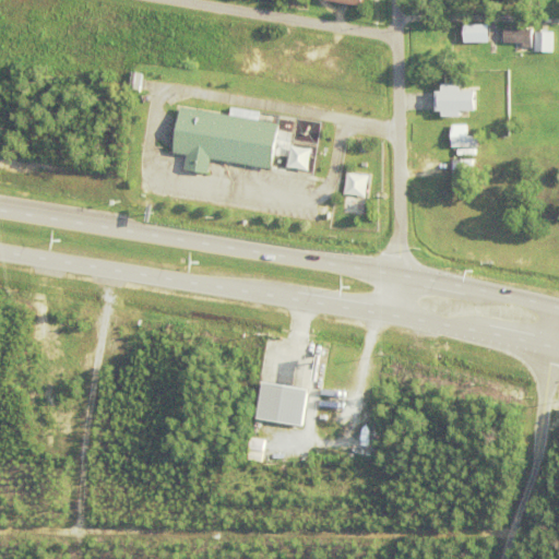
[(488,24),(463,24),(463,43),(488,42),(488,24)]
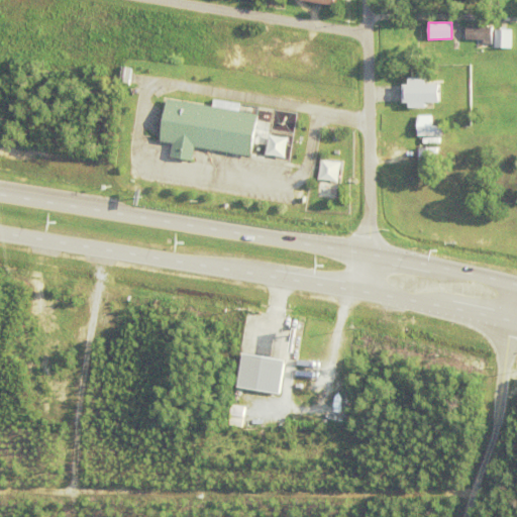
[(485,45),(485,42),(468,41),(469,28),(494,28),(494,46),(485,45)]
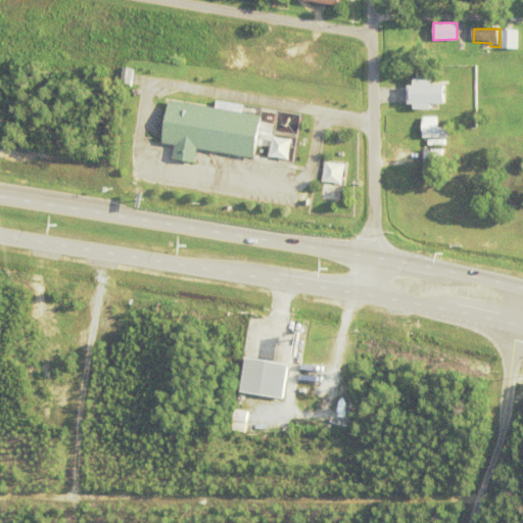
[(502,50),(503,32),(519,32),(519,50),(502,50)]
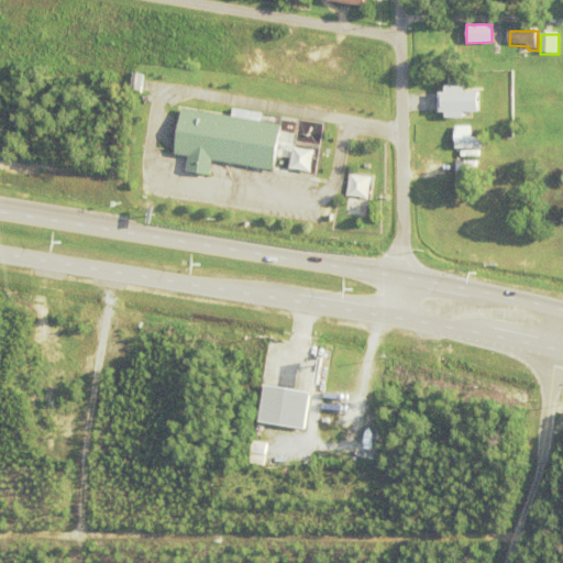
[(130,89),(141,90),(143,73),(131,72),(130,89)]
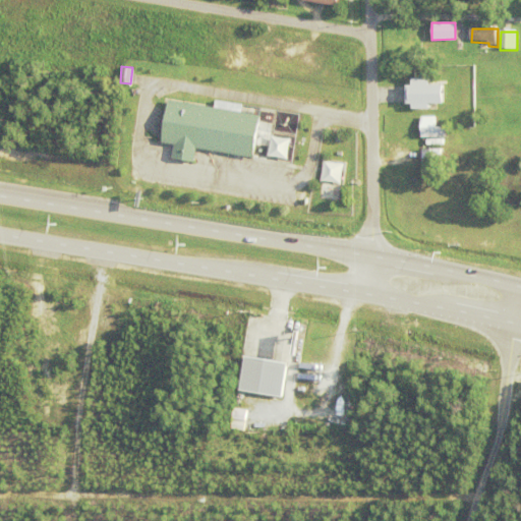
[(444,85),(444,104),(429,104),(429,109),(412,109),(412,105),(407,105),(407,85),(412,85),(412,78),(429,78),(429,85),(444,85)]
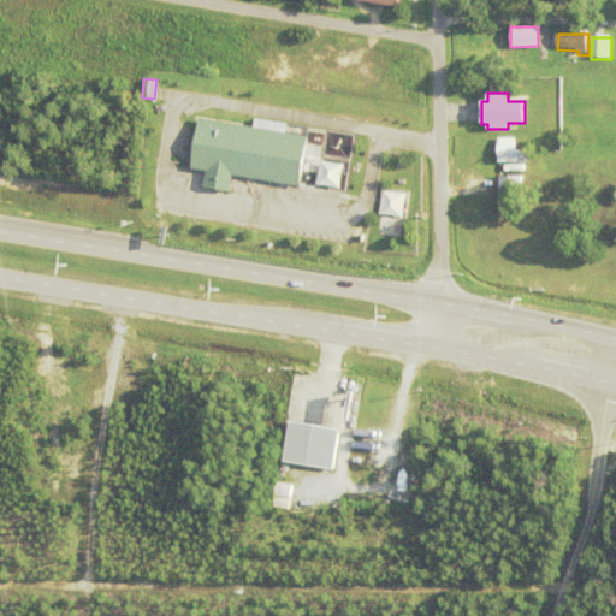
[(235,176),(232,193),(207,188),(209,172),(194,170),(202,119),(311,137),(302,188),(235,176)]
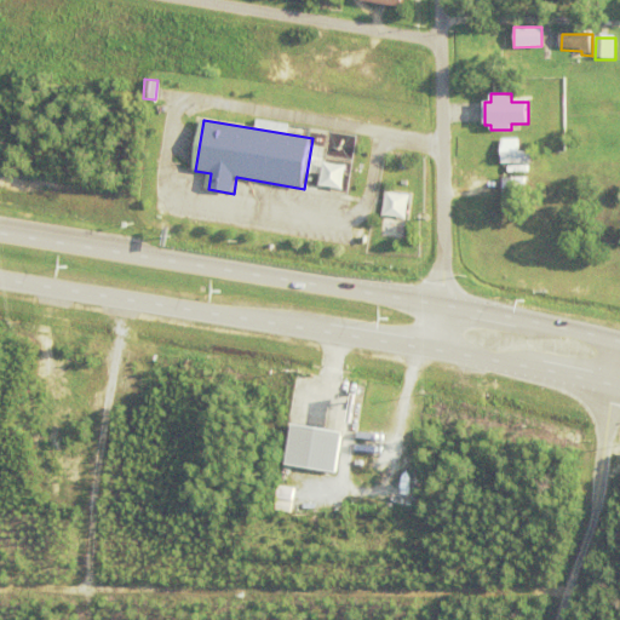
[(352,135),(329,132),(327,155),(350,158),(352,135)]
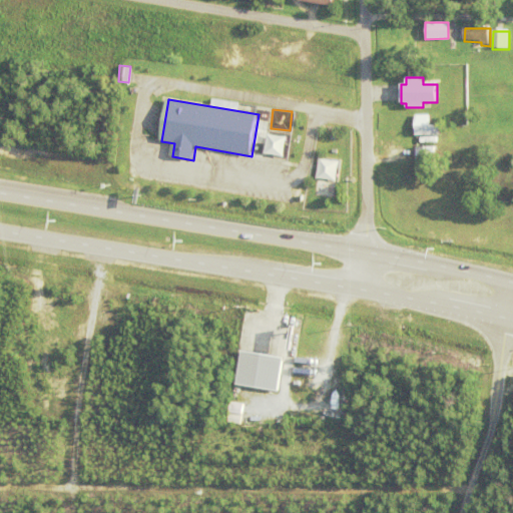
[(440,125),(441,134),(415,134),(415,126),(414,126),(414,114),(428,114),(429,125),(440,125)]
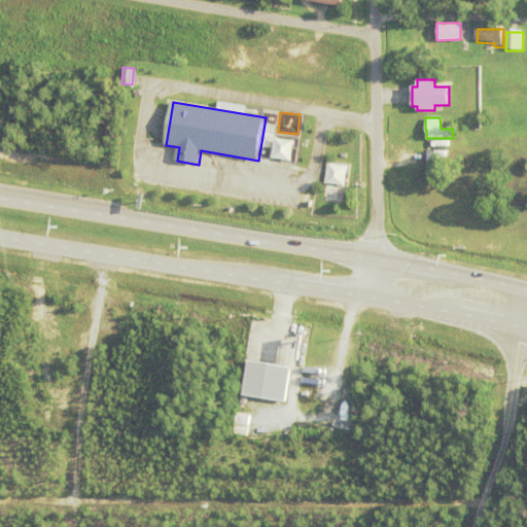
[(272,159),(291,160),(293,139),(274,138),(272,159)]
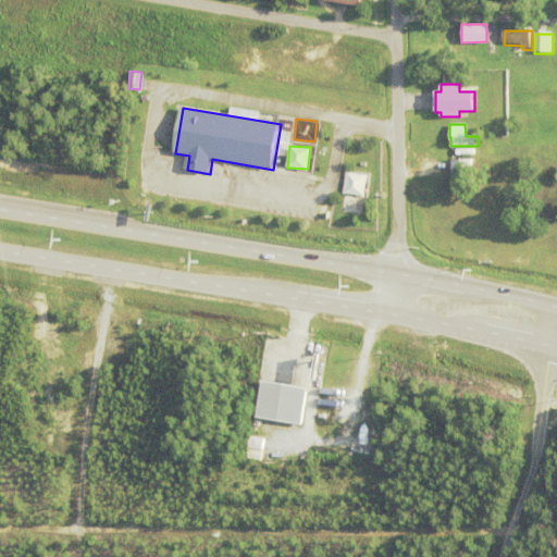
[(452,159),(471,159),(472,190),(452,190),(452,159)]
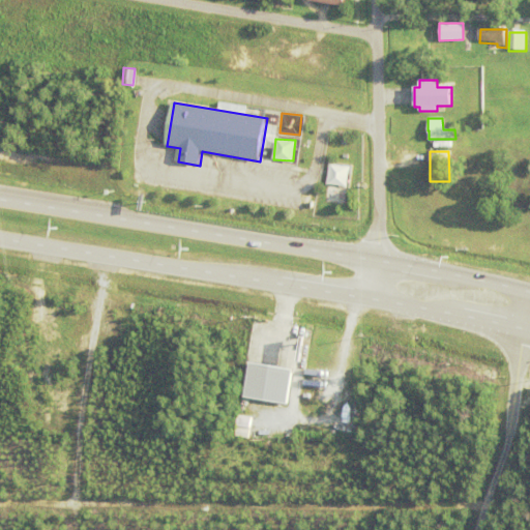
[(326,184),(329,164),(349,167),(346,187),(326,184)]
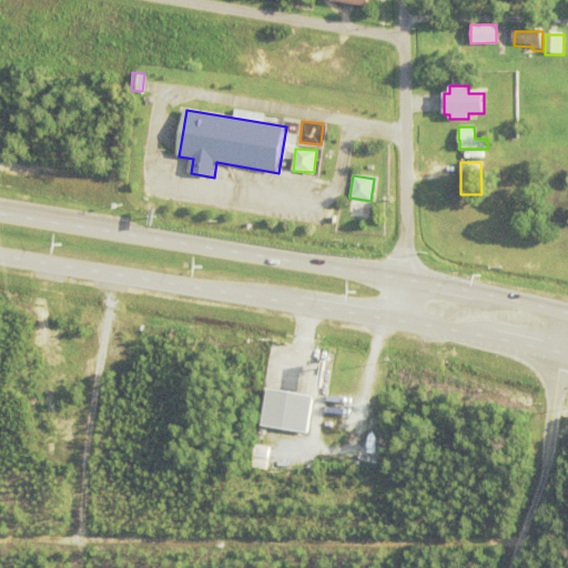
[(263,430),(270,393),(316,399),(310,437),(263,430)]
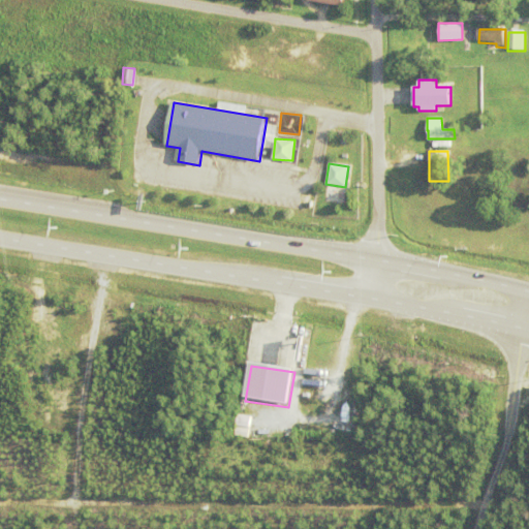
All buildings are outlined.
